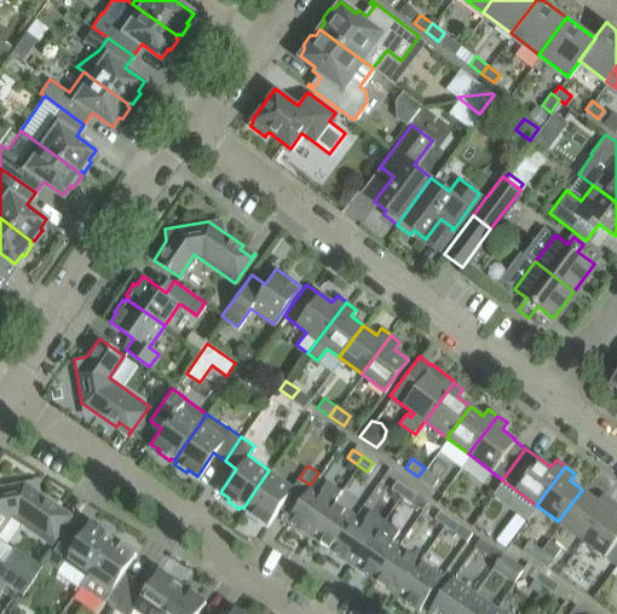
[(431,486),(437,476),(425,468),(417,476),(431,486)]
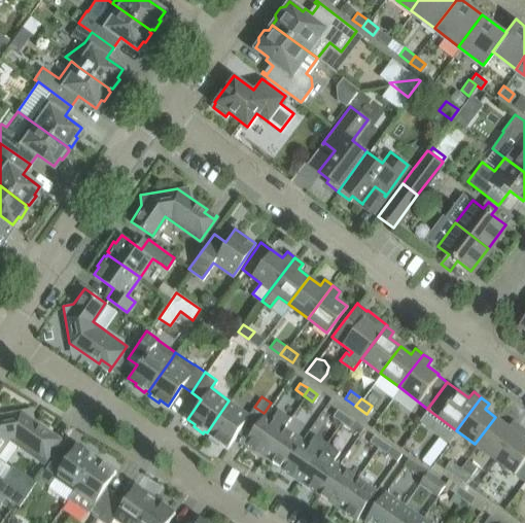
[(240,426),(250,433),(264,413),(254,407),(253,406),(247,413),(229,401),(207,432),(209,434),(207,437),(217,443),(218,441),(226,446),(240,426)]
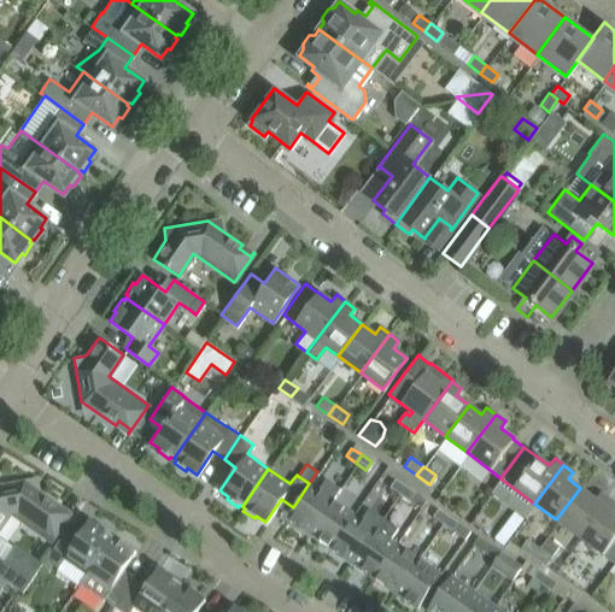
[(308,533),(332,498),(339,487),(324,477),(317,488),(310,482),(309,483),(293,507),(286,517),(308,533)]
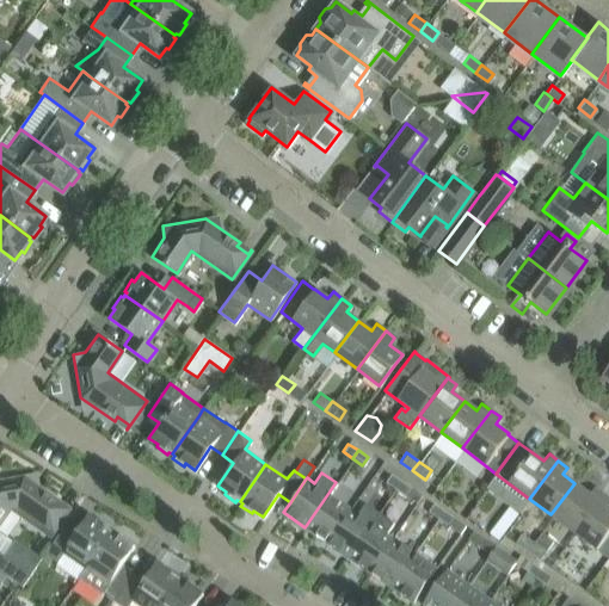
[(394,487),(400,480),(391,472),(385,481),(394,487)]
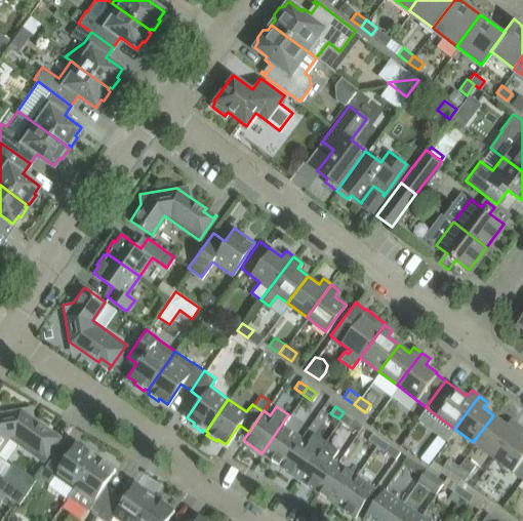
[(0,447),(8,436),(42,461),(59,436),(58,435),(56,439),(47,432),(49,429),(19,408),(0,411),(0,447)]
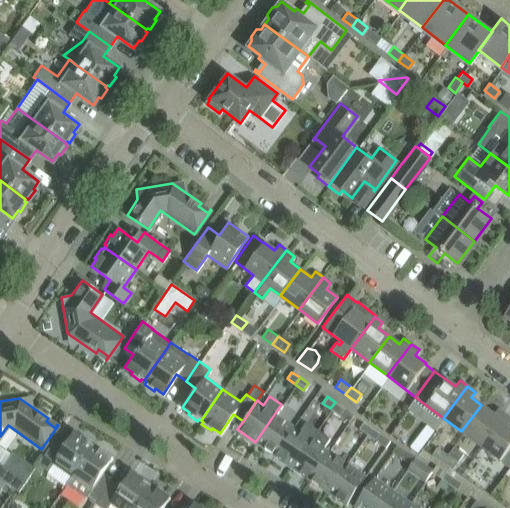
[(335,402),(330,408),(339,414),(348,421),(353,414),(343,408),(335,402)]
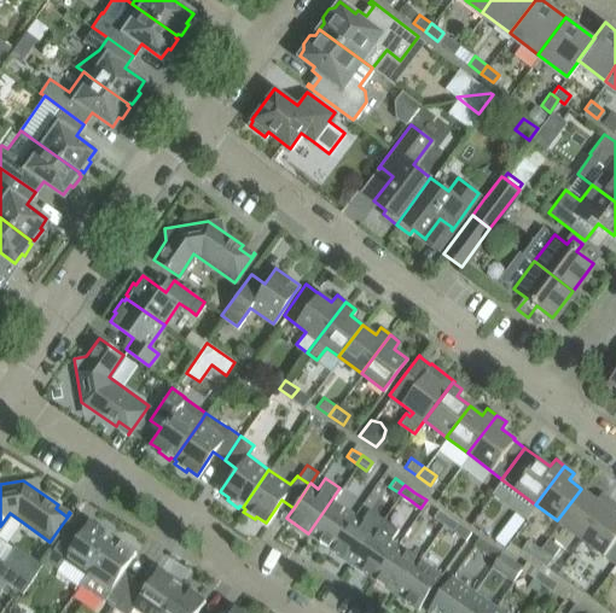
[(580,537),(609,498),(599,491),(594,498),(581,489),(557,520),(580,537)]
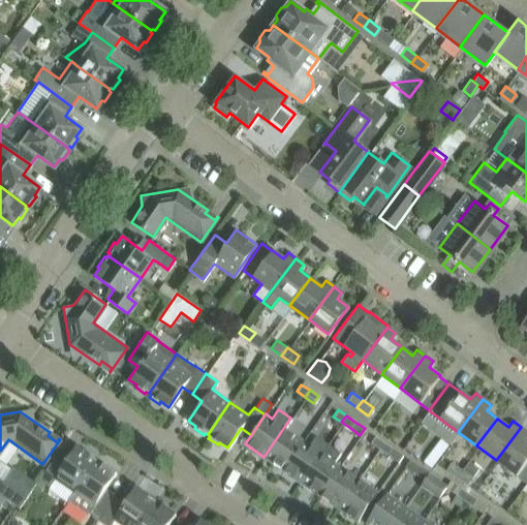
[(282,469),(303,439),(284,427),(264,457),(282,469)]
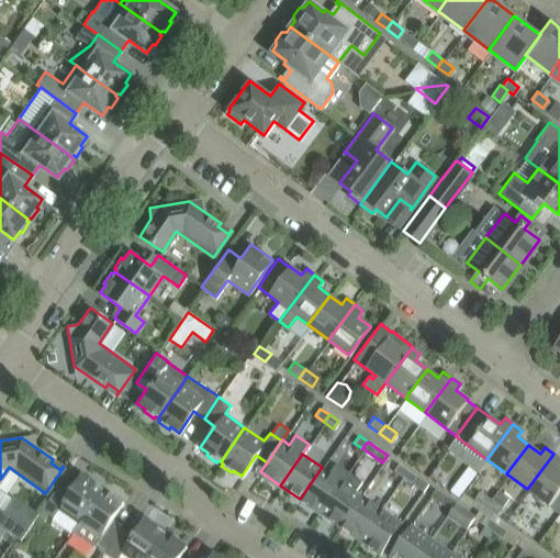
[(559,468),(557,467),(559,462),(559,458),(553,454),(527,489),(558,512),(559,510),(559,468)]
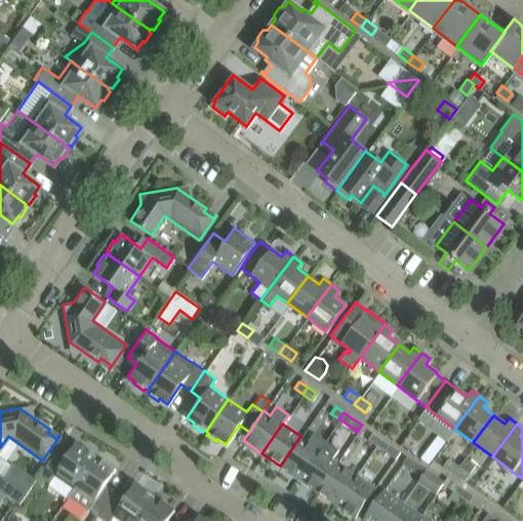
[(298,478),(325,439),(313,431),(307,440),(300,436),(280,466),(298,478)]
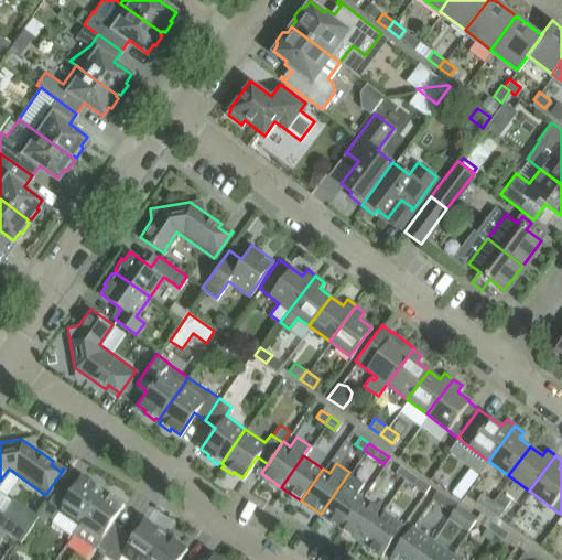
[(399,464),(395,471),(403,477),(408,470),(399,464)]
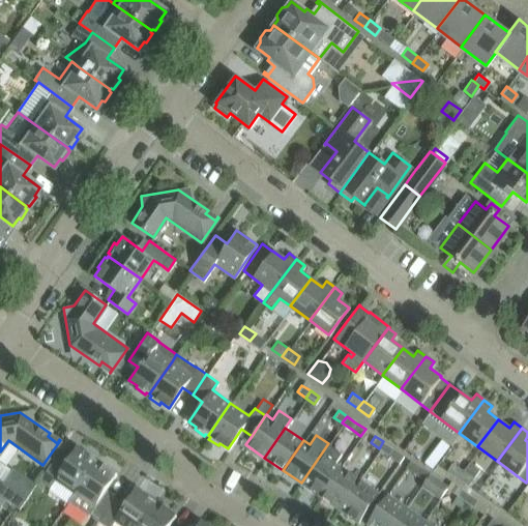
[(383,441),(379,448),(387,455),(399,462),(403,455),(392,447),(383,441)]
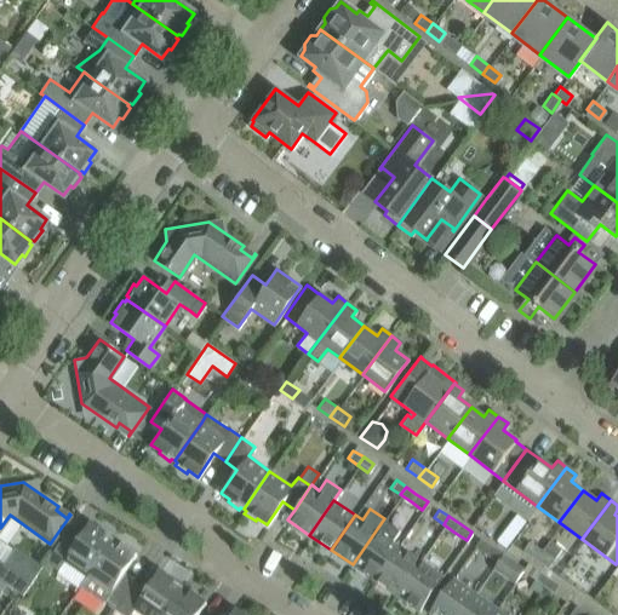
[(375,580),(398,545),(392,540),(399,529),(384,518),(353,564),(375,580)]
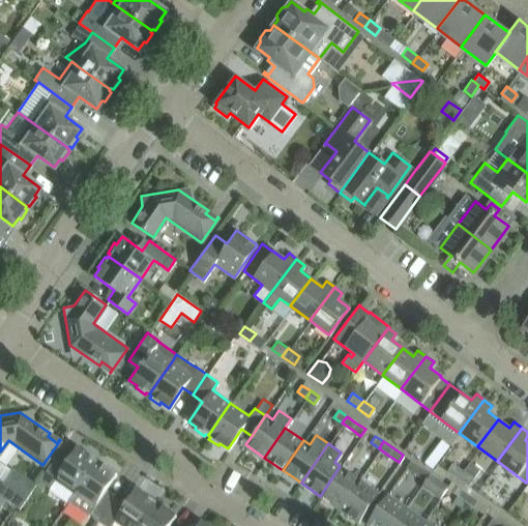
[(53,459),(38,479),(50,487),(47,490),(65,503),(68,499),(96,459),(93,458),(95,456),(85,448),(84,450),(77,445),(62,465),(53,459)]
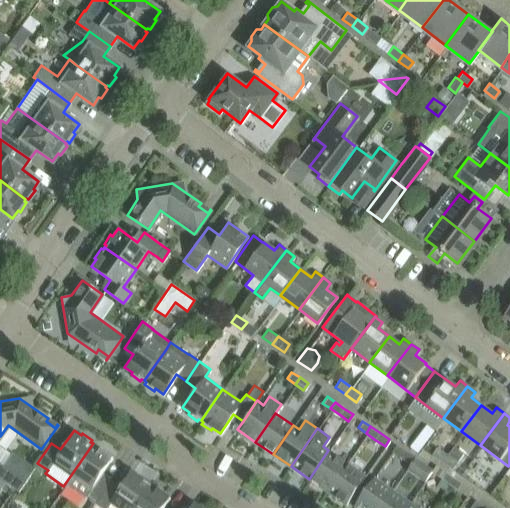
[(112,456),(93,443),(66,482),(94,502),(108,482),(98,476),(112,456)]
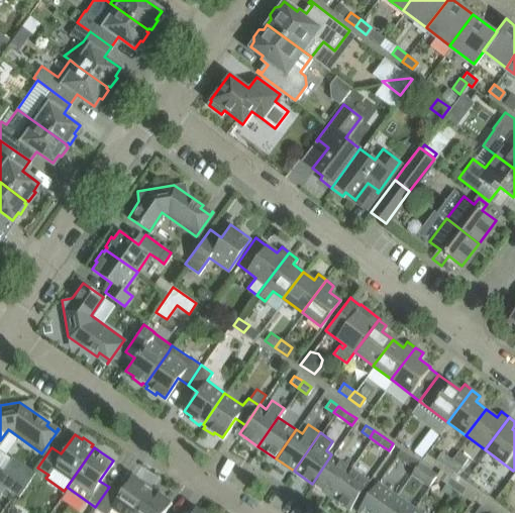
[(413,468),(418,462),(399,448),(395,454),(413,468)]
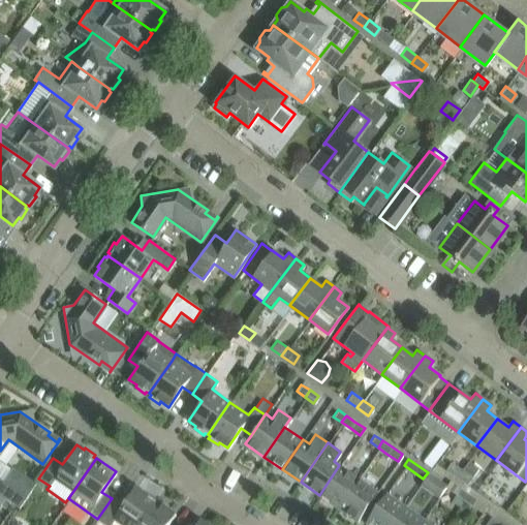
[(456,475),(466,484),(477,467),(467,459),(461,468),(456,475)]
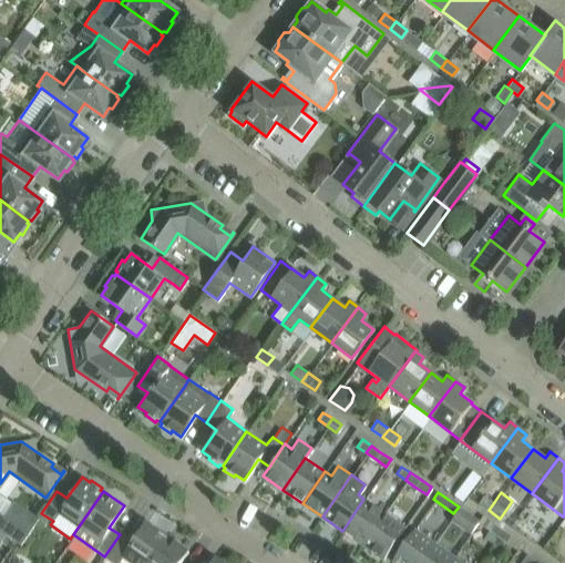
[(489,510),(494,502),(483,493),(478,502),(489,510)]
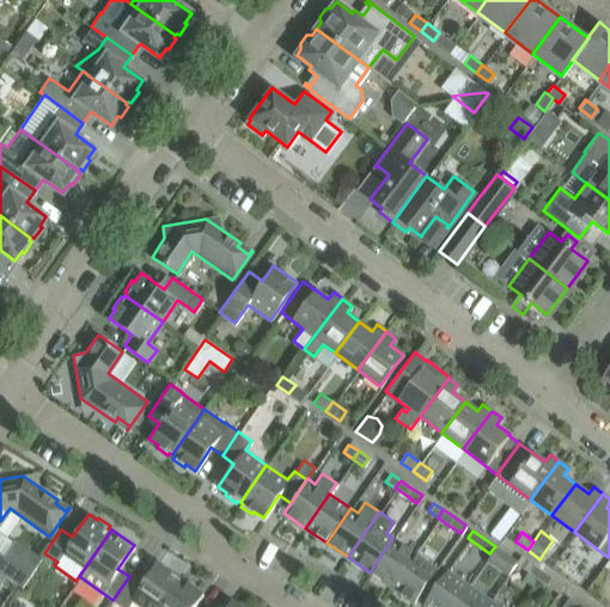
[(390,587),(414,552),(392,538),(370,572),(390,587)]
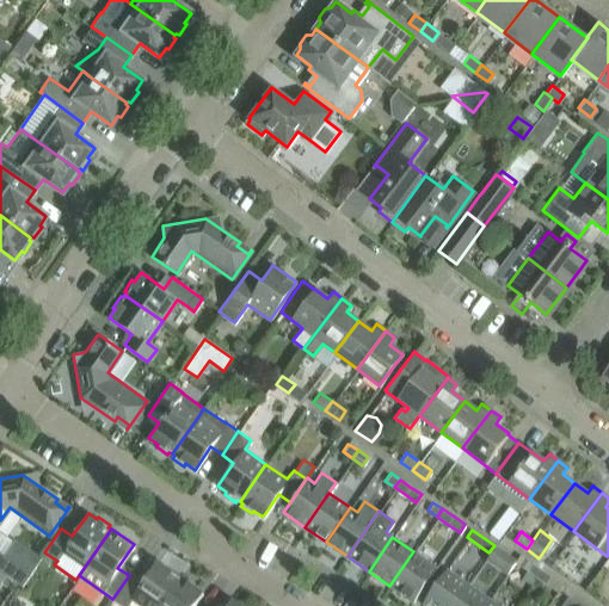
[(14,538),(4,554),(30,572),(41,556),(14,538)]
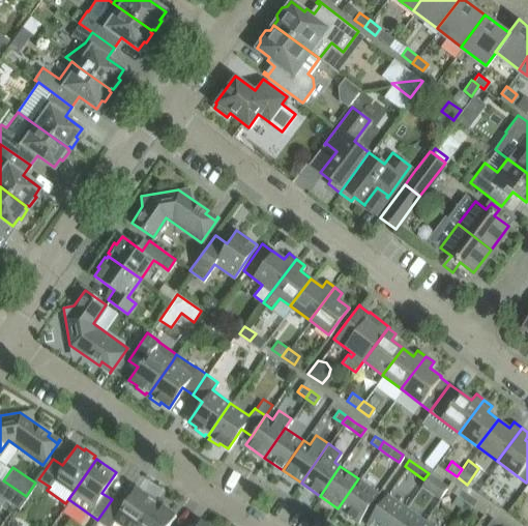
[(438,497),(446,485),(429,473),(423,479),(420,485),(438,497)]
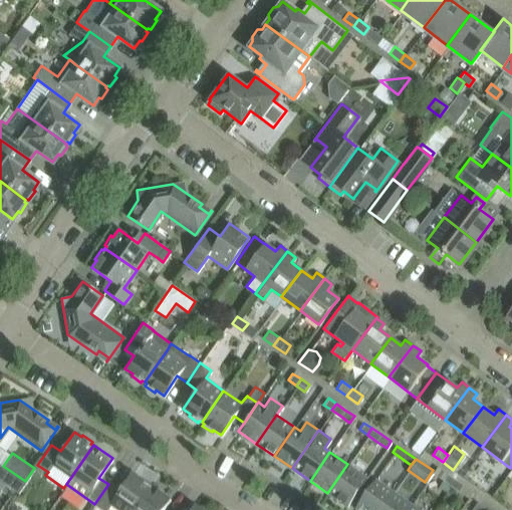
[(0,480),(17,492),(25,481),(3,466),(0,464),(0,480)]
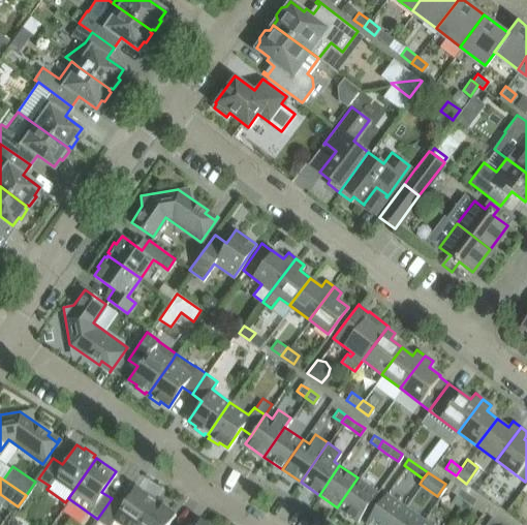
[(376,491),(358,477),(337,507),(357,520),(376,491)]
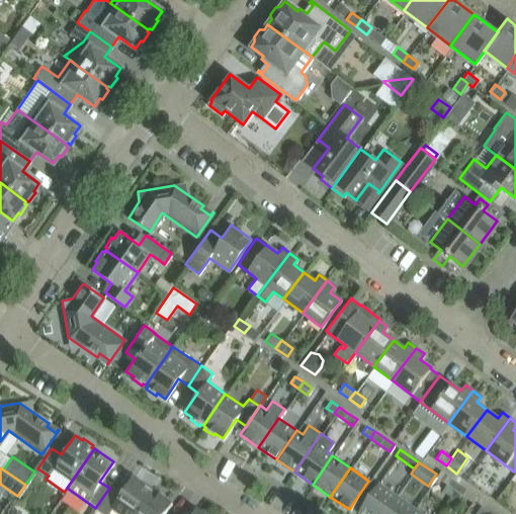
[(119,513),(134,513),(152,489),(133,476),(118,495),(109,488),(95,508),(103,513),(106,513),(111,508),(119,513)]
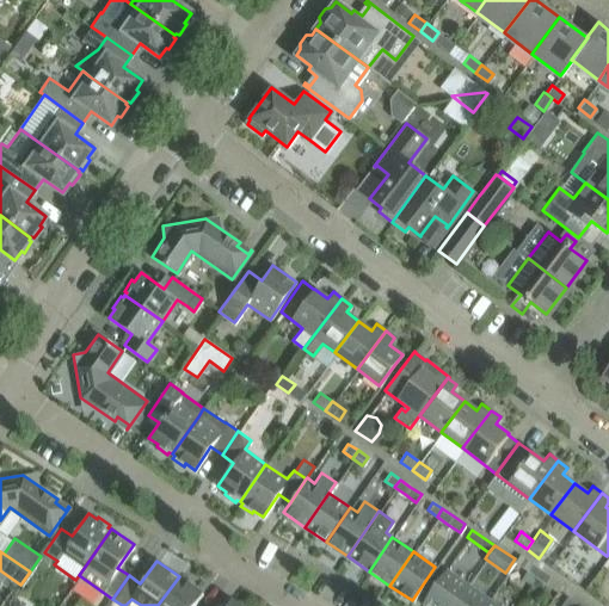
[(535,576),(541,568),(531,562),(526,569),(535,576)]
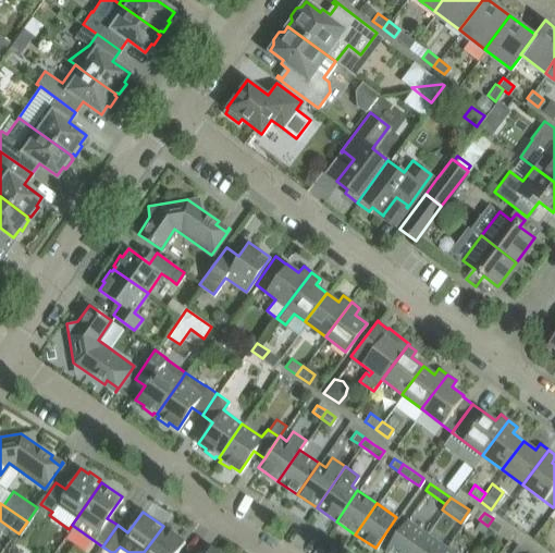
[(390,552),(410,552),(426,532),(406,518),(384,550),(390,552)]
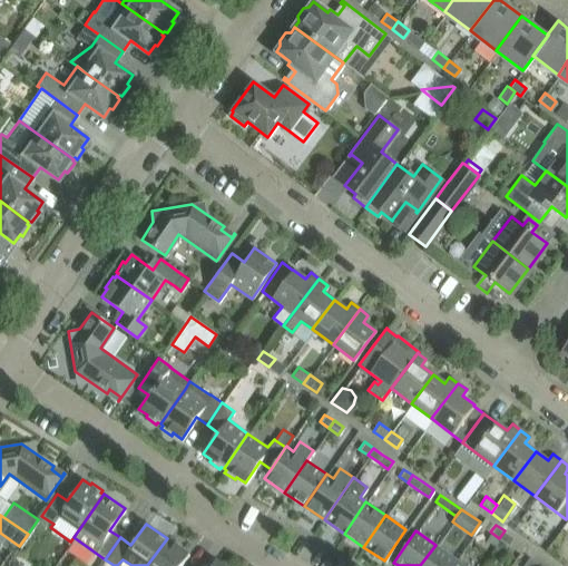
[(513,537),(505,530),(499,538),(508,544),(513,537)]
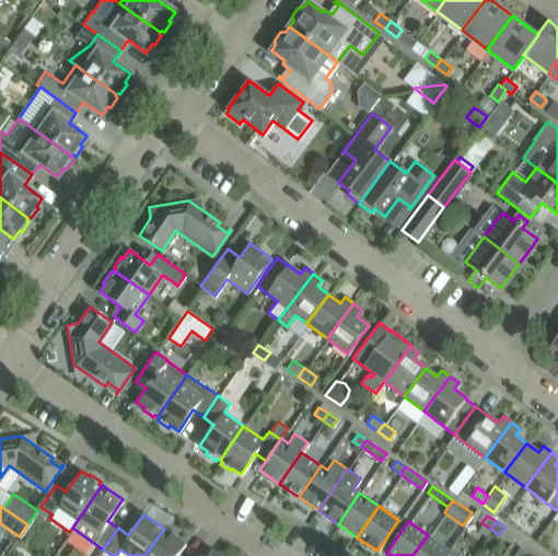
[(175,555),(185,543),(164,529),(144,555),(175,555)]
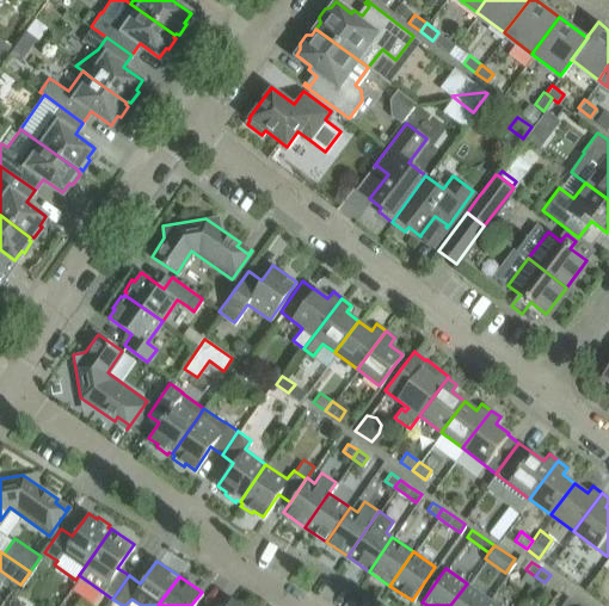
[(483,605),(488,598),(467,583),(450,605),(483,605)]
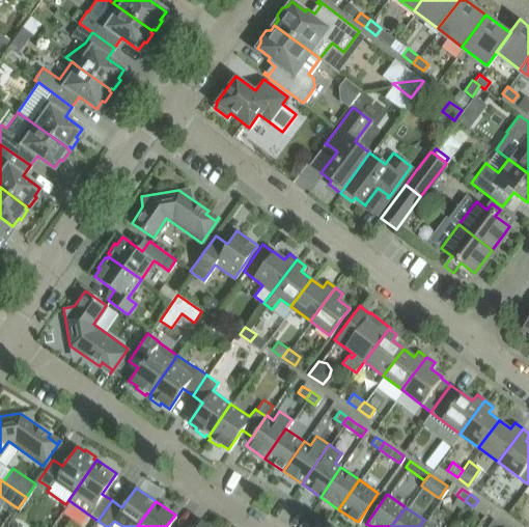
[(492,517),(484,526),(501,526),(503,525),(492,517)]
